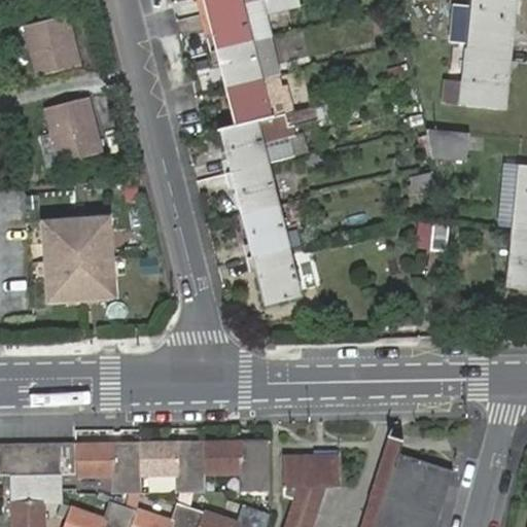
[(203,0),(207,15),(227,9),(258,2),(257,0),(203,0)]
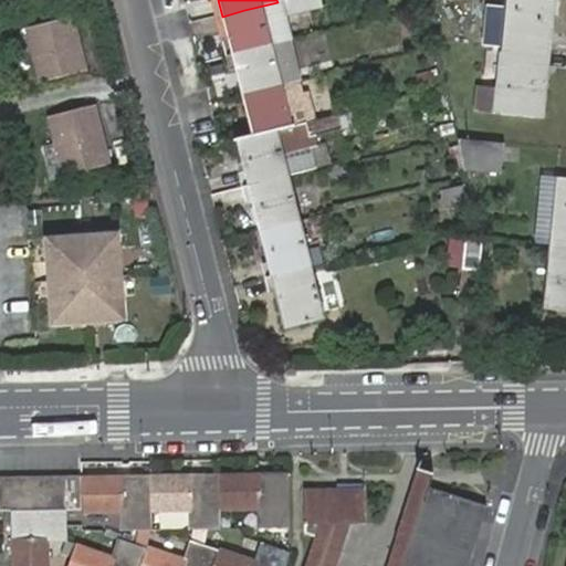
[(318,0),(285,0),(280,1),(284,16),(321,7),(318,0)]
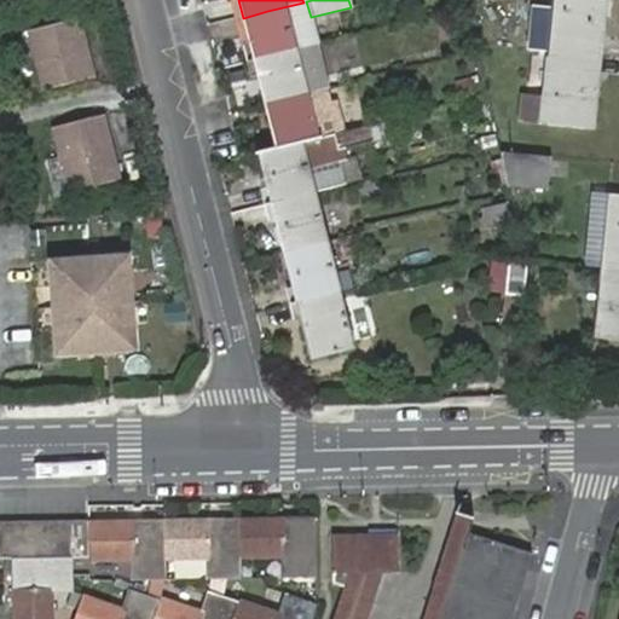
[(573,56),(602,58),(608,0),(554,0),(554,6),(562,7),(556,53),(573,56)]
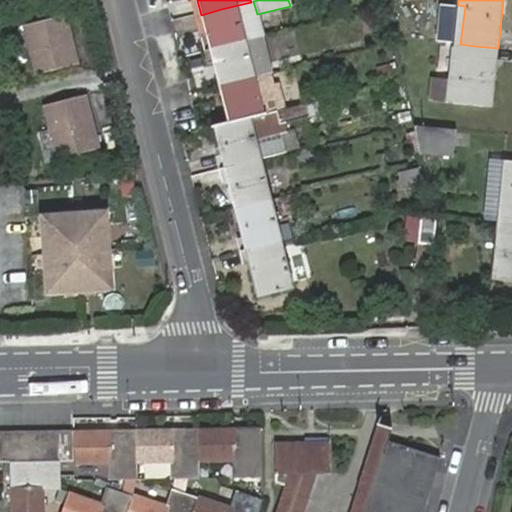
[(201,15),(210,51),(230,46),(248,41),(262,37),(257,14),(253,1),(251,2),(221,9),(201,15)]
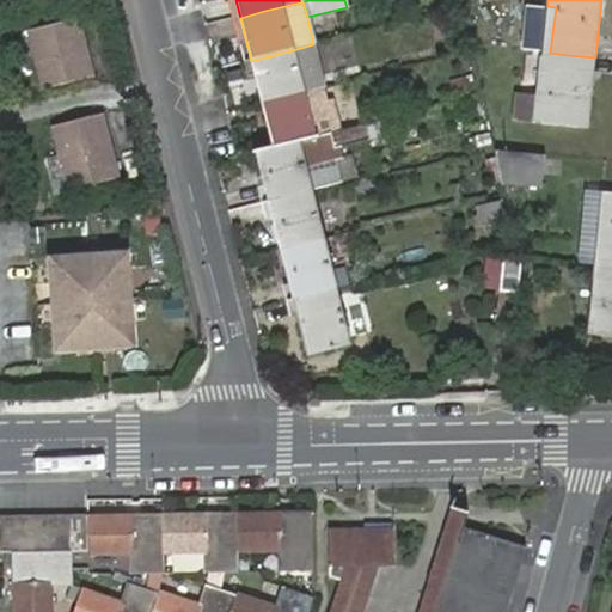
[(543,53),(550,53),(556,7),(548,6),(543,53)]
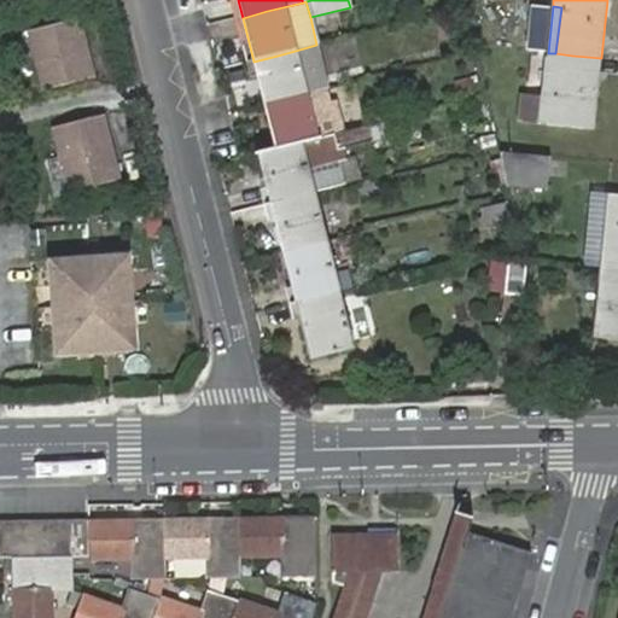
[(81,21),(31,34),(46,93),(95,80),(81,21)]
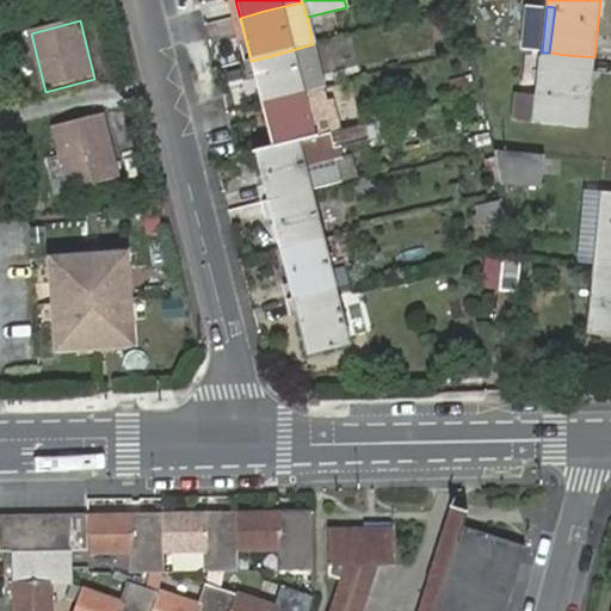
[(296,49),(307,93),(323,88),(313,44),(296,49)]
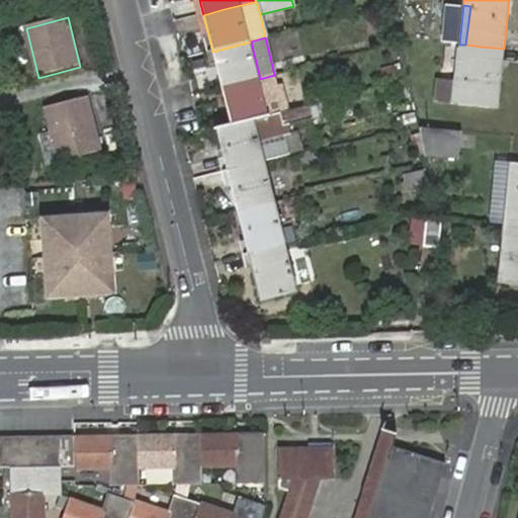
[(212,52),(223,88),(238,84),(260,79),(251,41),(233,47),(212,52)]
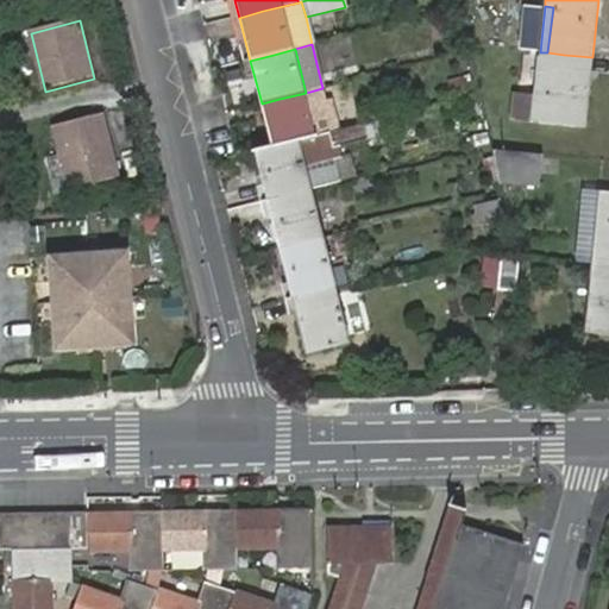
[(584,129),(592,57),(564,55),(547,52),(544,95),(535,95),(514,93),(512,120),(532,123),(584,129)]
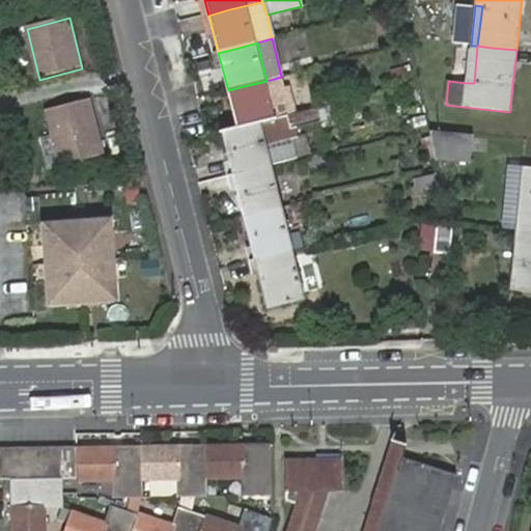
[(474,83),(477,46),(471,46),(467,83),(474,83)]
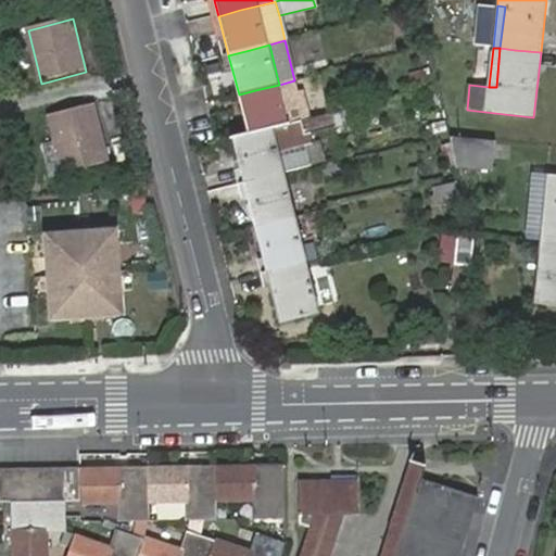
[(239,95),(249,135),(261,131),(288,125),(279,85),(255,90),(239,95)]
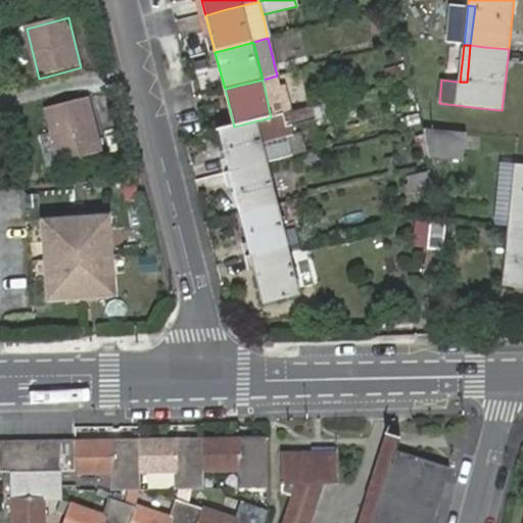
[(89,99),(47,109),(61,164),(103,154),(89,99)]
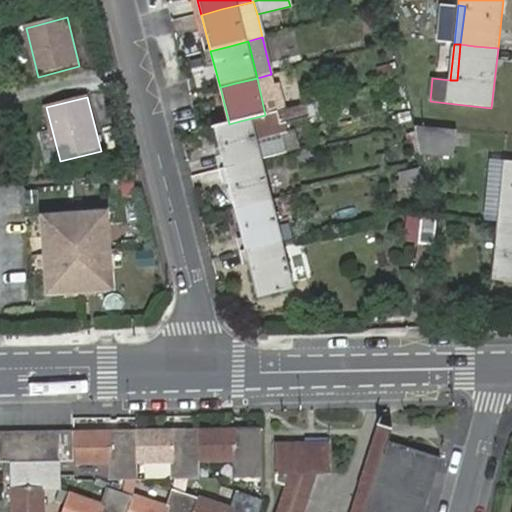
[(215,128),(225,168),(240,164),(262,159),(256,140),(286,132),(284,124),(318,115),(315,103),(265,115),(240,121),(229,124),(215,128)]
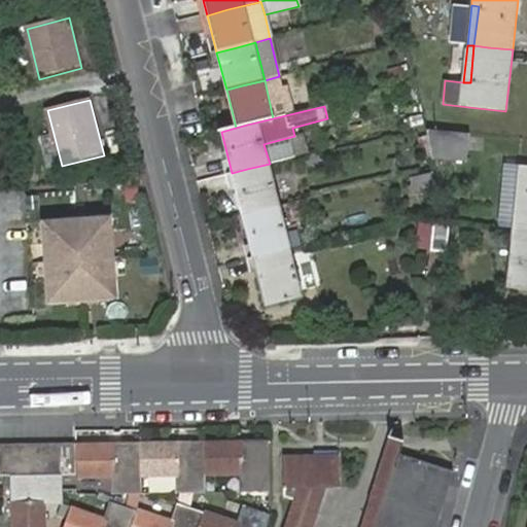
[(466,163),(469,134),(426,131),(433,160),(466,163)]
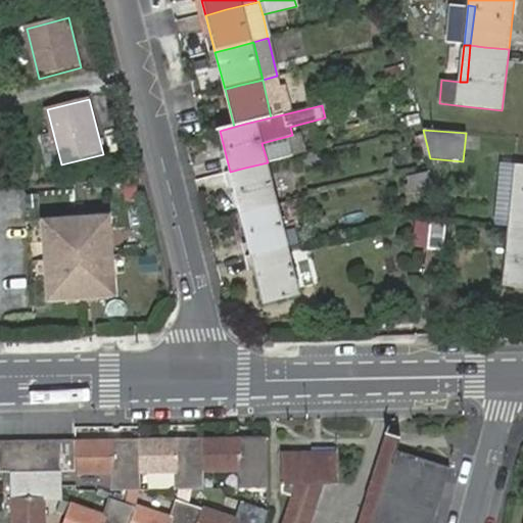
[(230,172),(240,214),(256,209),(277,204),(268,162),(245,168),(230,172)]
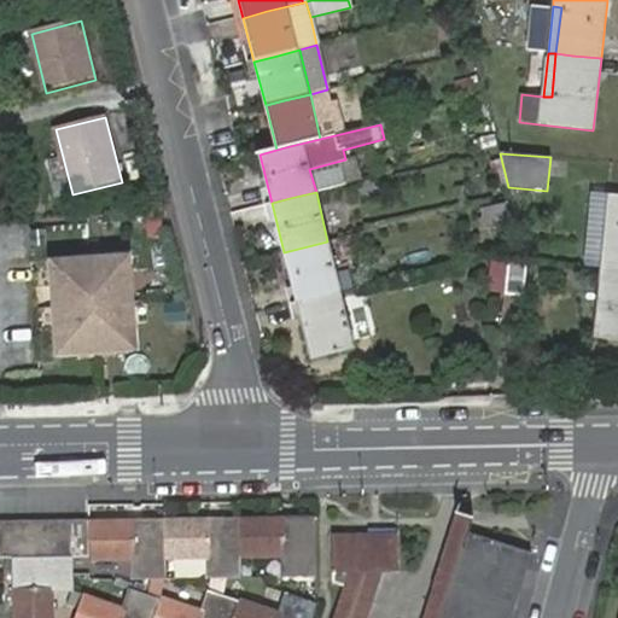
[(586,266),(601,267),(610,196),(593,193),(586,266)]
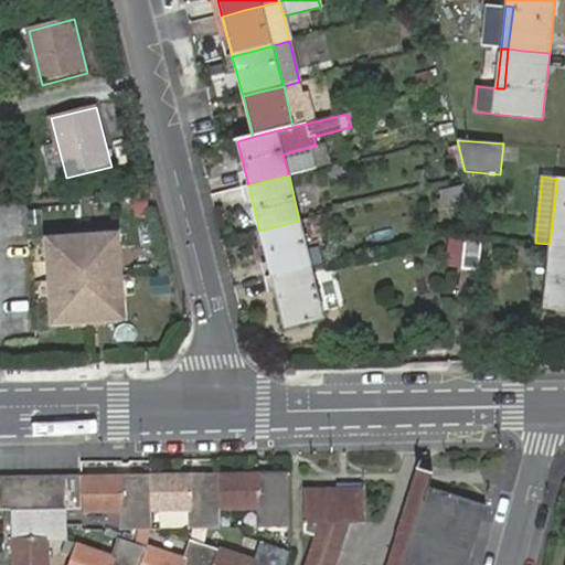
[(564,245),(564,179),(557,179),(550,244),(556,245),(564,245)]
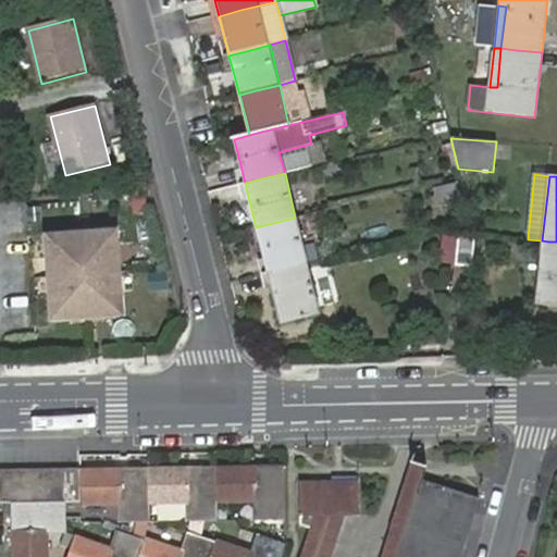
[(433,206),(460,197),(455,182),(429,189),(433,206)]
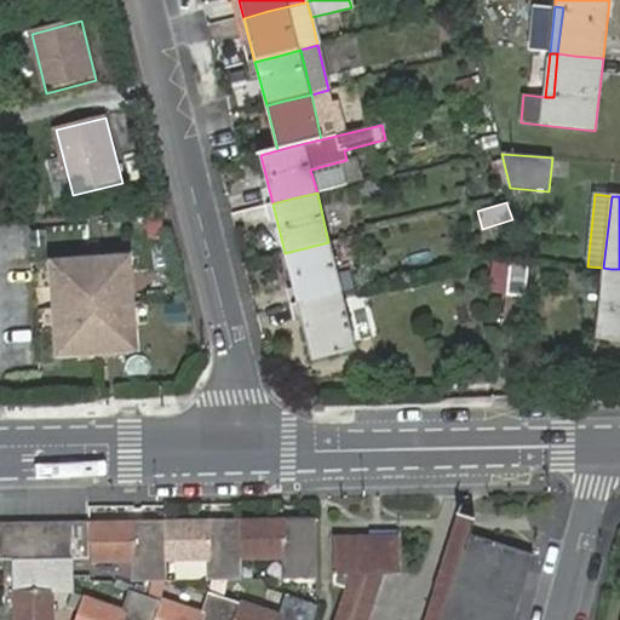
[(285,253),(298,304),(316,299),(343,293),(356,290),(352,271),(338,276),(328,242),(304,248),(285,253)]
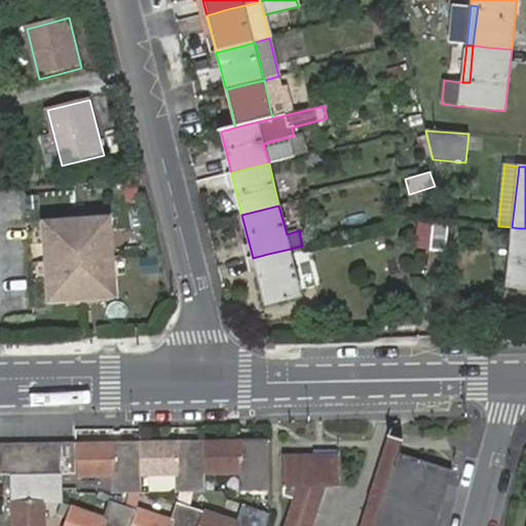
[(446,253),(449,221),(435,220),(433,251),(446,253)]
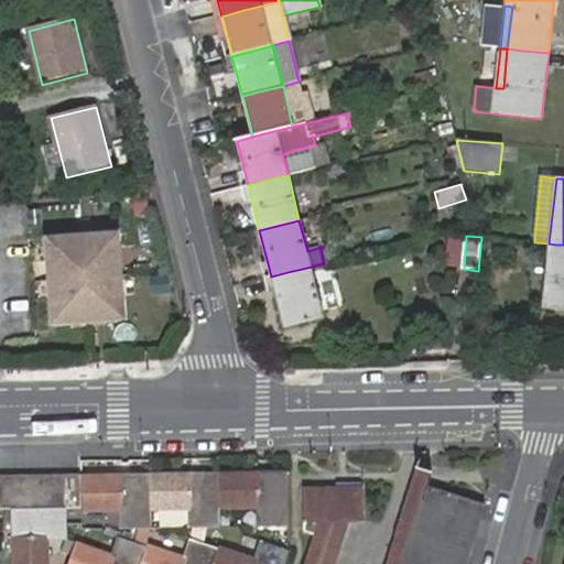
[(45,241),(52,324),(120,318),(116,237),(45,241)]
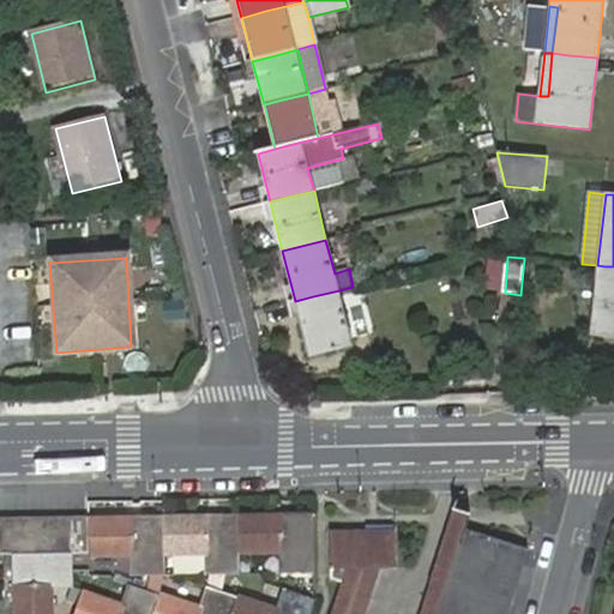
[(601,311),(605,266),(597,265),(593,309),(601,311)]
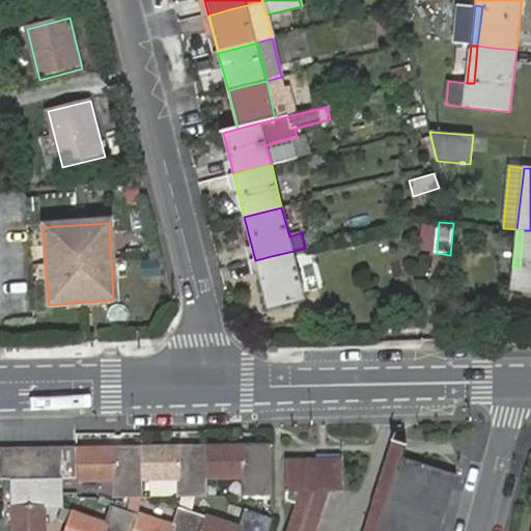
[(530,291),(530,230),(523,230),(520,269),(512,268),(509,290),(530,291)]
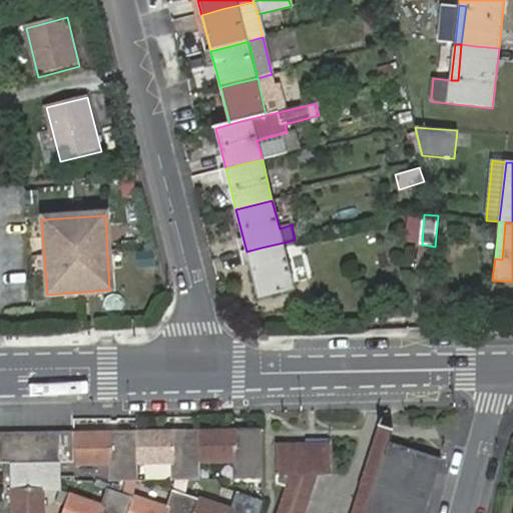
[(262,247),(246,251),(259,298),(295,289),(284,242),(262,247)]
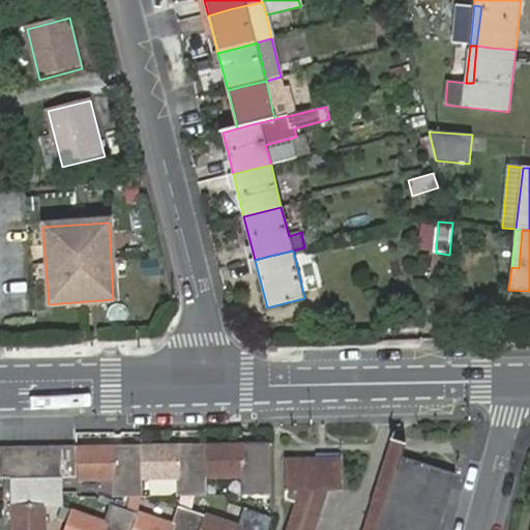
[(376,529),(400,455),(403,457),(407,443),(392,438),(362,529),(314,529),(325,496),(316,493),(303,529),(376,529)]
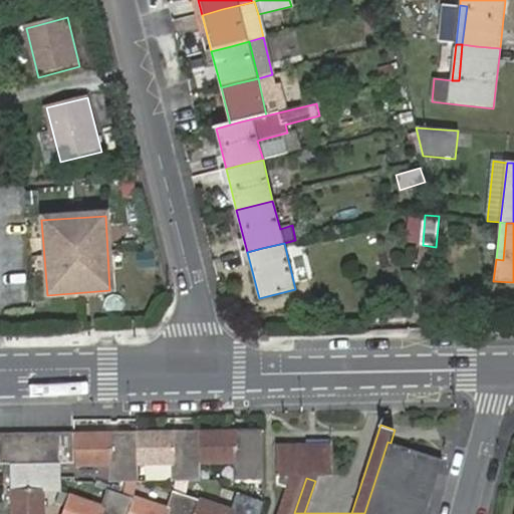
[(237,480),(263,480),(262,429),(199,431),(200,461),(236,461),(237,480)]
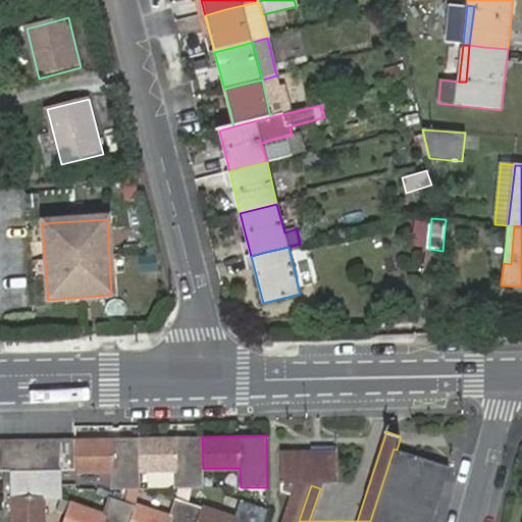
[(191,488),(203,487),(203,468),(202,437),(140,438),(139,438),(139,470),(179,469),(179,488),(191,488)]
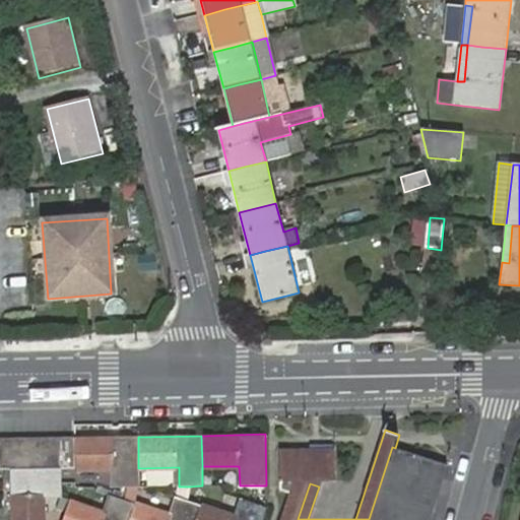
[(138,468),(138,437),(75,438),(75,439),(76,469),(114,467),(115,489),(125,489),(126,486),(138,486),(138,468)]
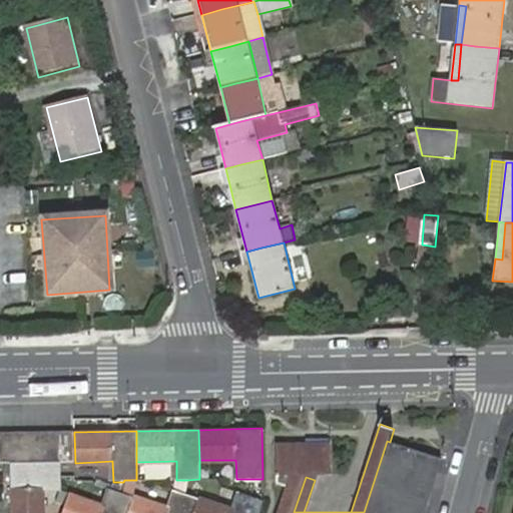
[(0,433),(0,464),(12,464),(14,464),(13,433),(0,433)]
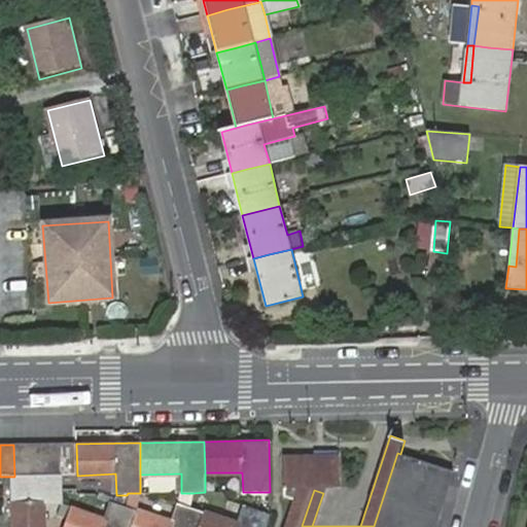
[(30,477),(30,445),(13,445),(14,477),(30,477)]
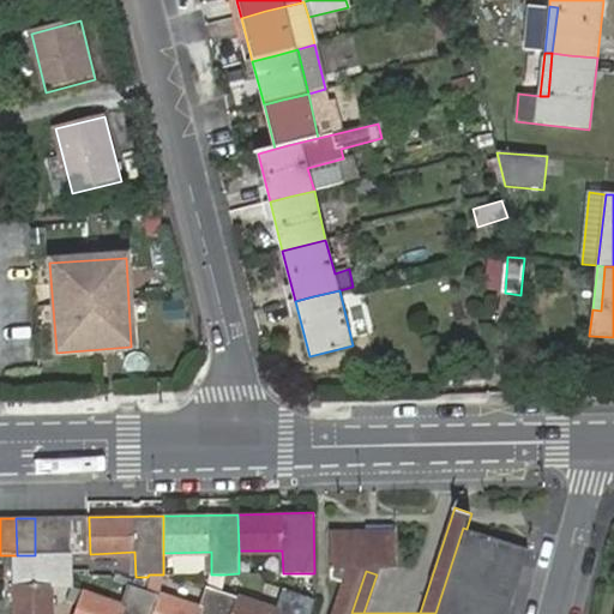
[(52,554),(52,518),(35,518),(35,555),(52,554)]
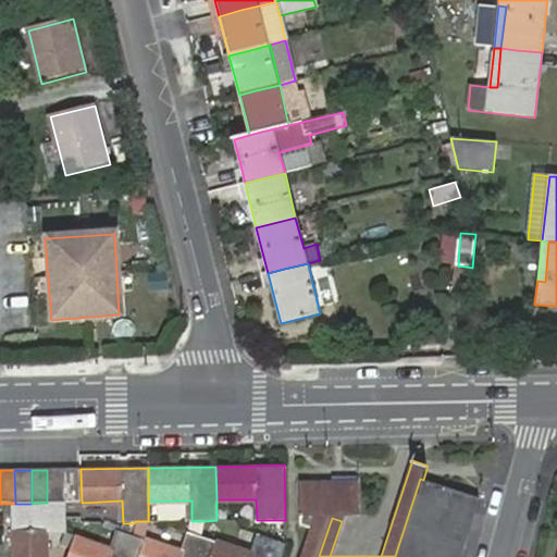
[(47,503),(61,503),(66,503),(64,470),(47,470),(47,503)]
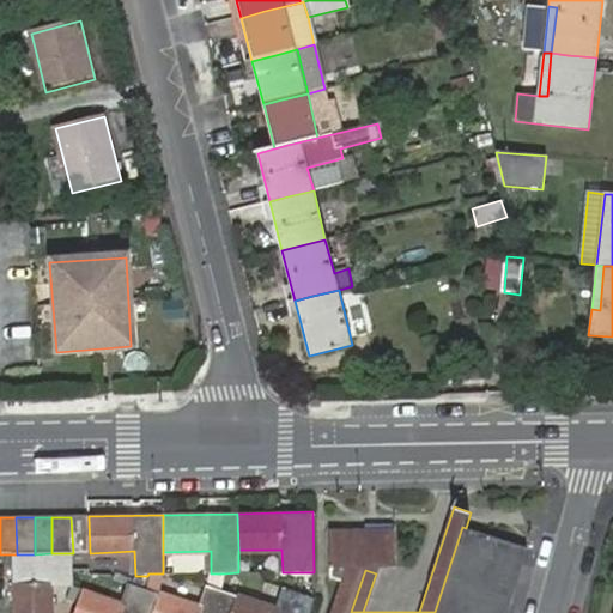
[(90,553),(89,517),(71,517),(73,553),(90,553)]
